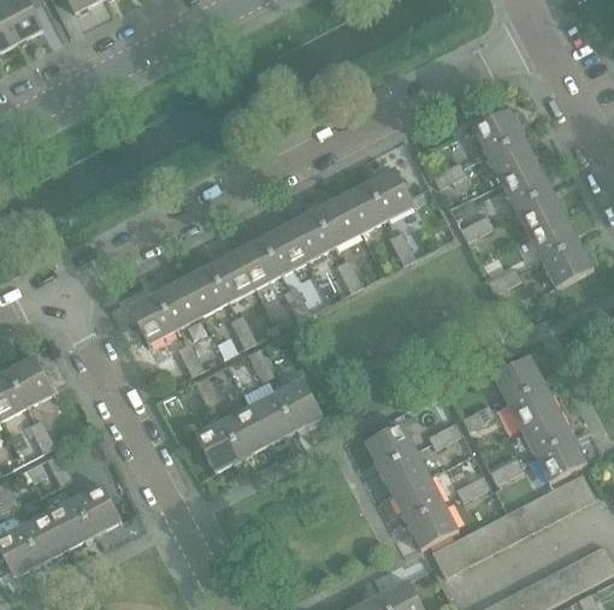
[(42,1),(41,0),(5,0),(0,3),(0,18),(12,43),(41,29),(29,7),(42,1)]
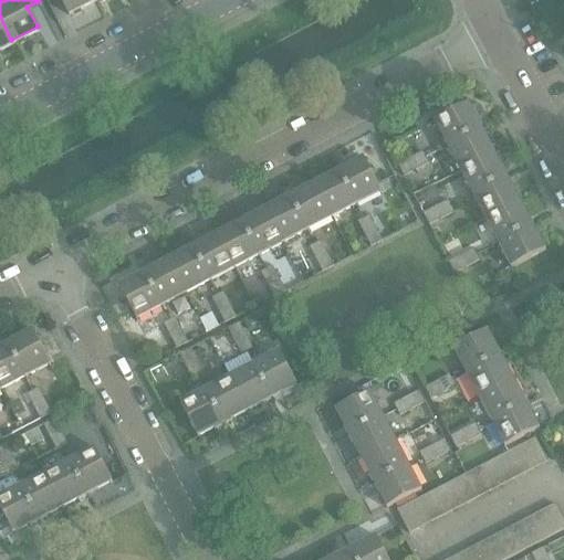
[(61,0),(66,11),(89,0),(61,0)]
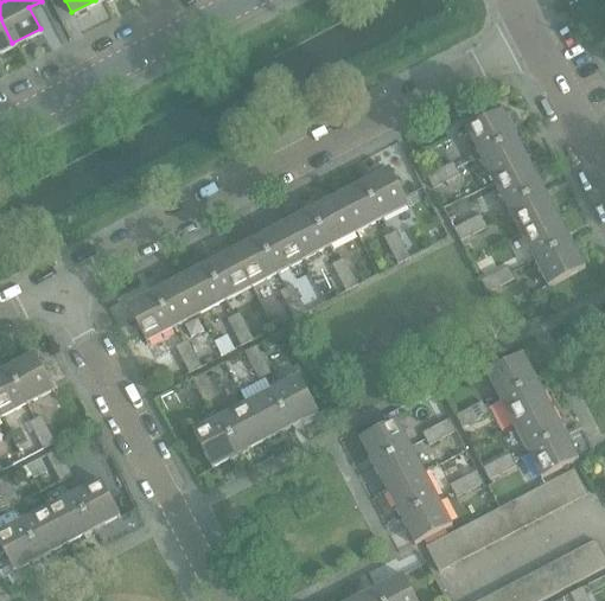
[(0,49),(12,43),(0,18),(0,49)]
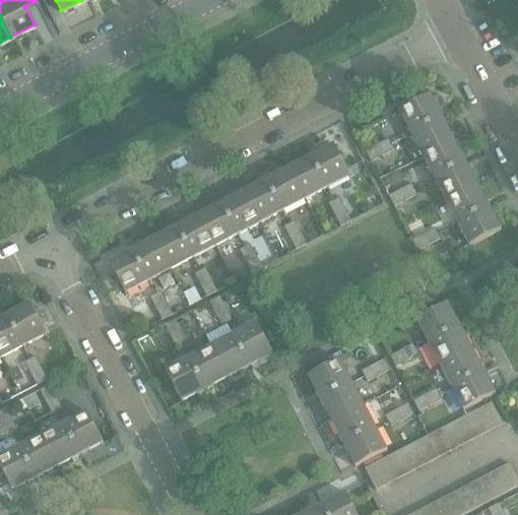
[(408,131),(440,114),(429,91),(396,108),(408,131)]
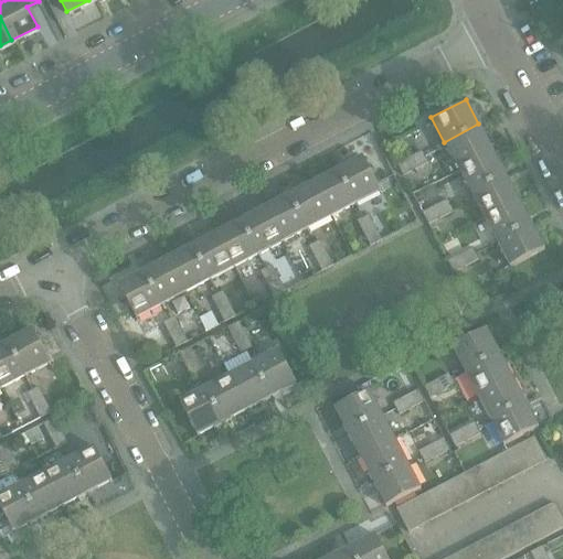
[(457,167),(491,148),(478,124),(444,142),(457,167)]
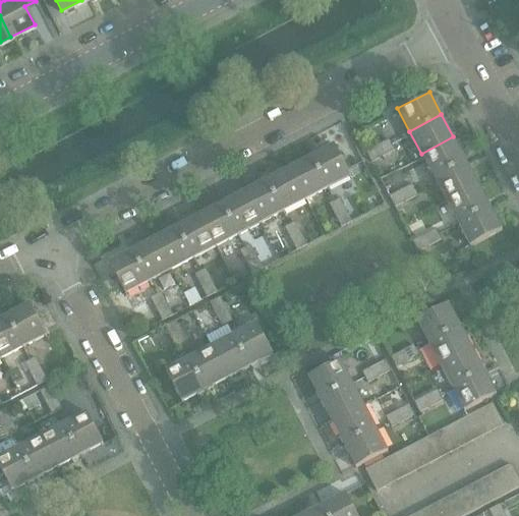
[(377,141),(383,153),(393,147),(388,136),(377,141)]
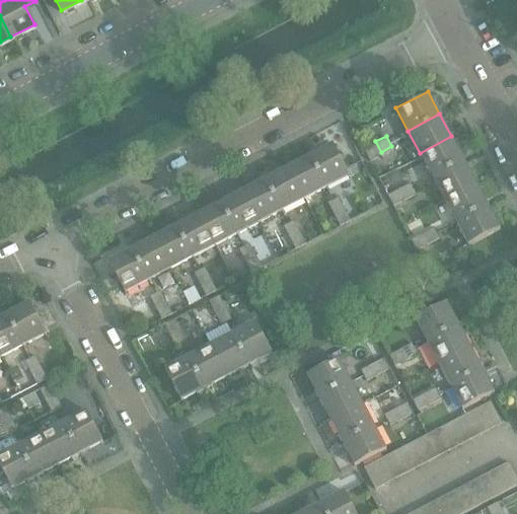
[(431,175),(462,159),(451,136),(420,153),(431,175)]
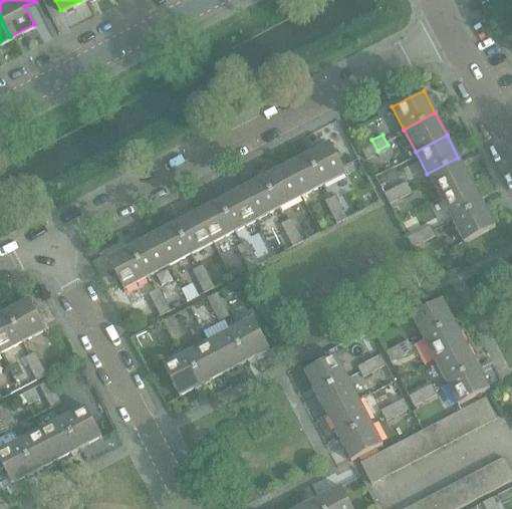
[(305,152),(322,183),(344,172),(327,140),(305,152)]
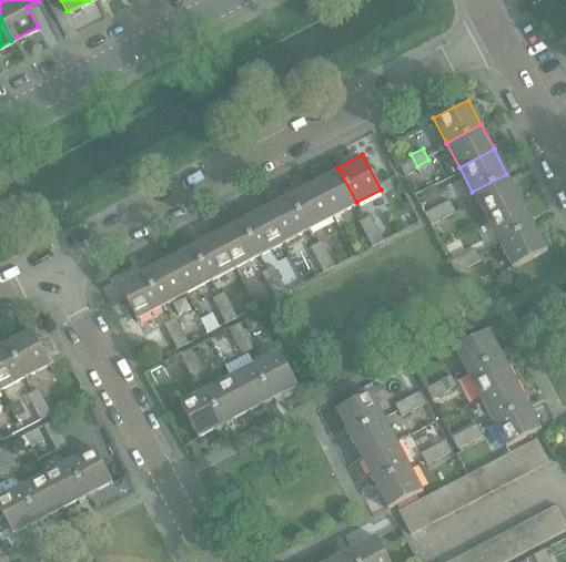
[(417,166),(411,154),(400,161),(405,172),(417,166)]
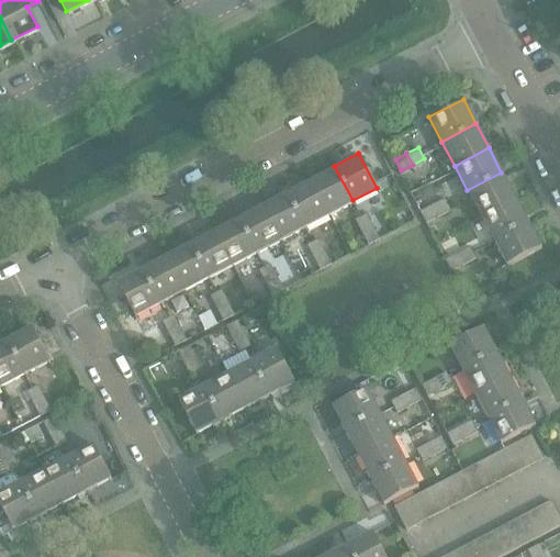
[(353,200),(334,166),(310,179),(328,213),(353,200)]
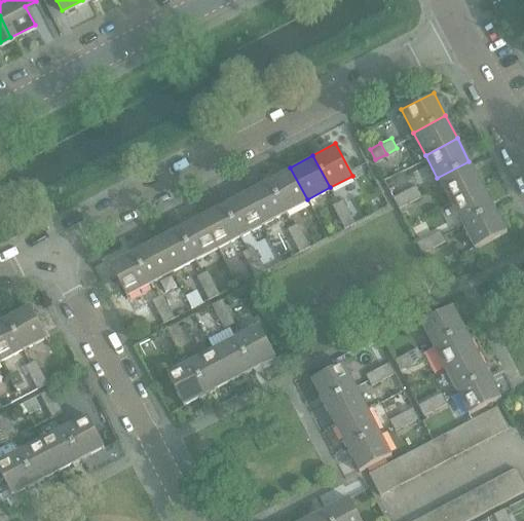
[(449,200),(481,184),(469,161),(437,178),(449,200)]
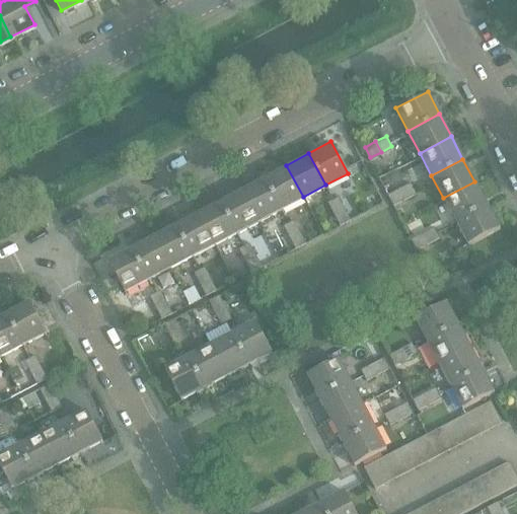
[(303,197),(286,165),(264,176),(280,208),(303,197)]
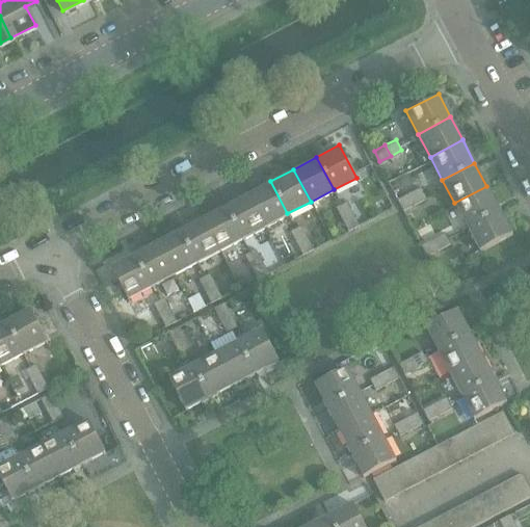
[(287,213),(270,181),(247,193),(264,226),(287,213)]
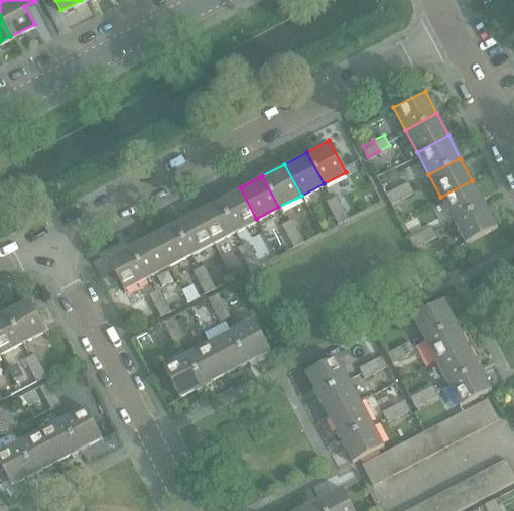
[(396,185),(401,196),(412,189),(406,179),(396,185)]
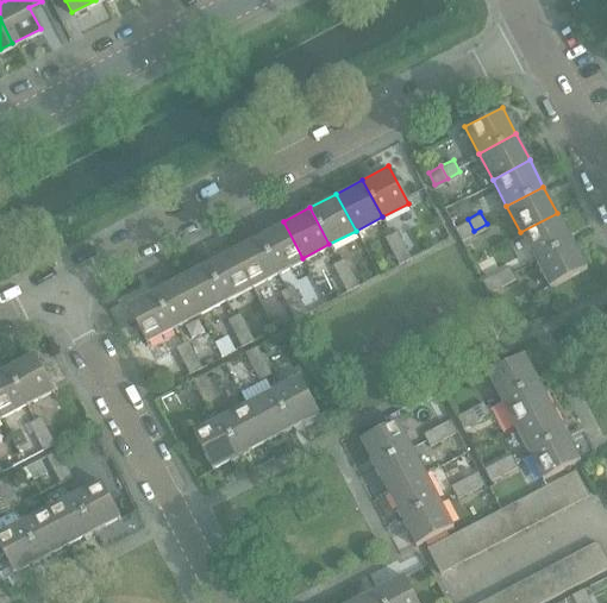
[(534,258),(571,239),(557,213),(520,232),(534,258)]
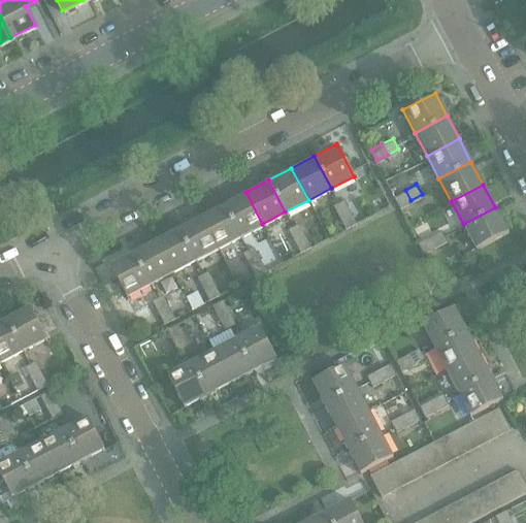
[(411,200),(405,190),(395,195),(400,205),(411,200)]
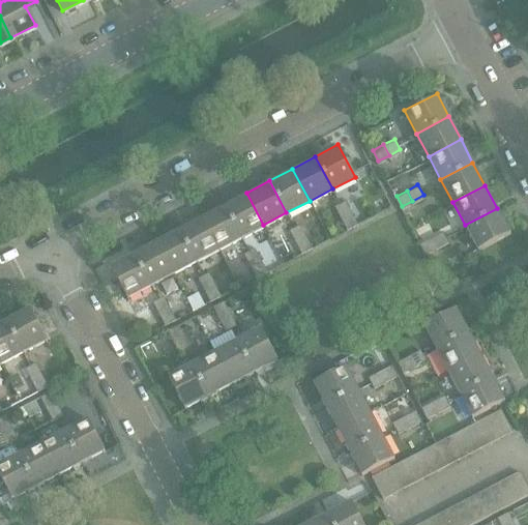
[(263,225),(246,193),(224,204),(240,236),(263,225)]
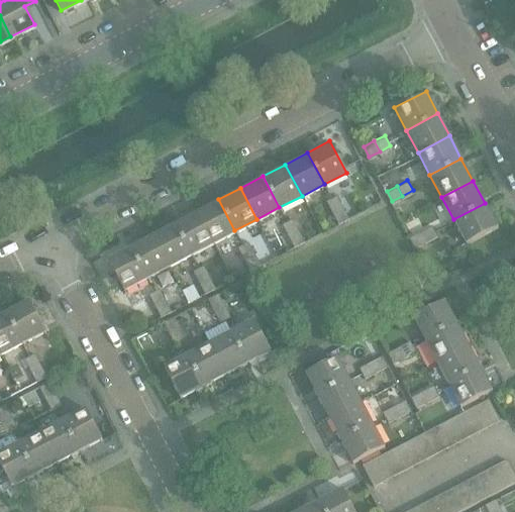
[(331,210),(341,205),(336,194),(325,199),(331,210)]
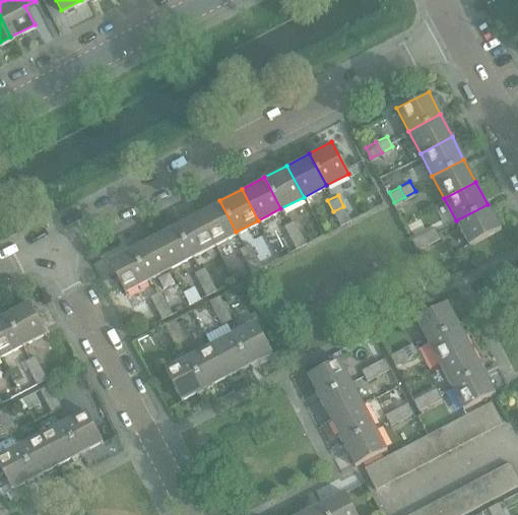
[(236,232),(219,200),(197,212),(213,244),(236,232)]
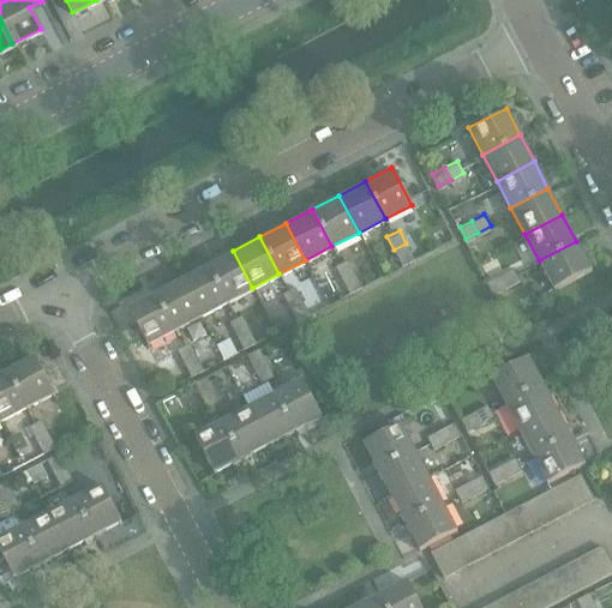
[(576,241),(539,260),(552,287),(589,268),(576,241)]
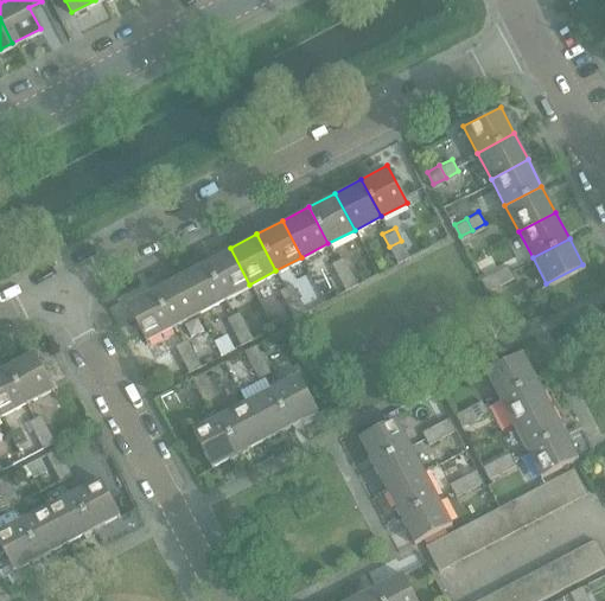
[(401,241),(389,247),(396,260),(408,253),(401,241)]
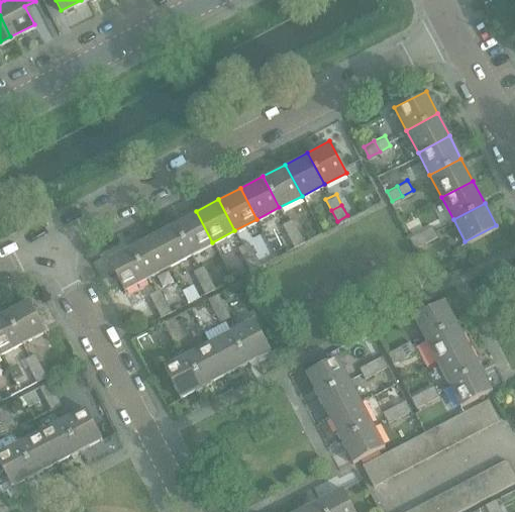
[(212,242),(196,211),(173,222),(190,253),(212,242)]
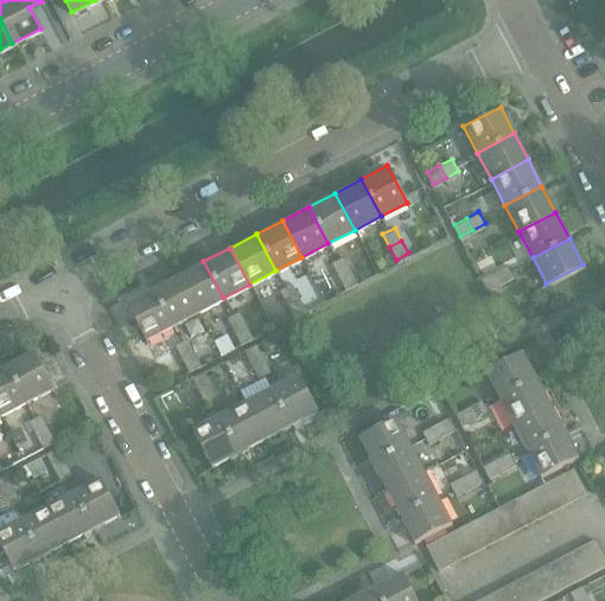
[(337,274),(349,268),(342,255),(330,261),(337,274)]
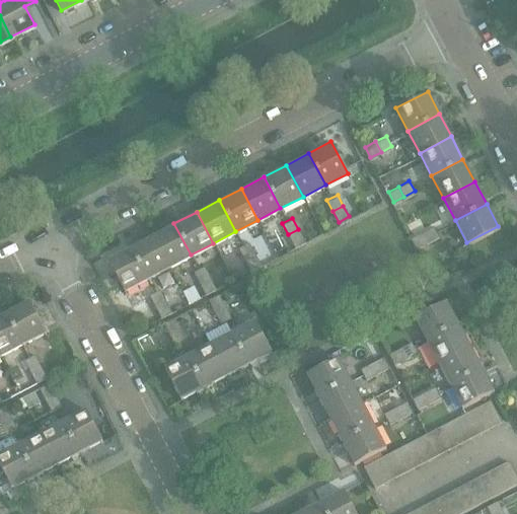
[(191,254),(173,223),(151,235),(168,267),(191,254)]
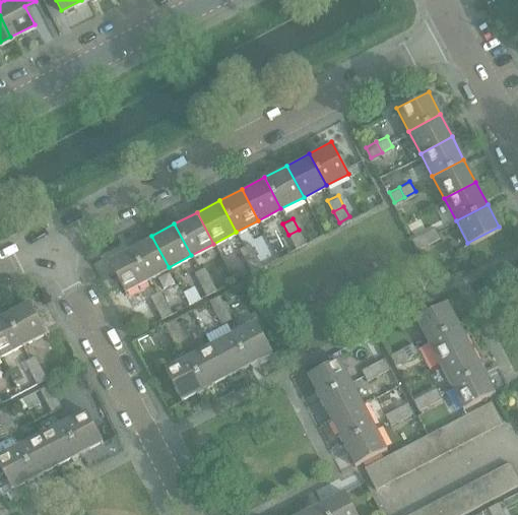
[(422,231),(427,242),(438,236),(432,224),(422,231)]
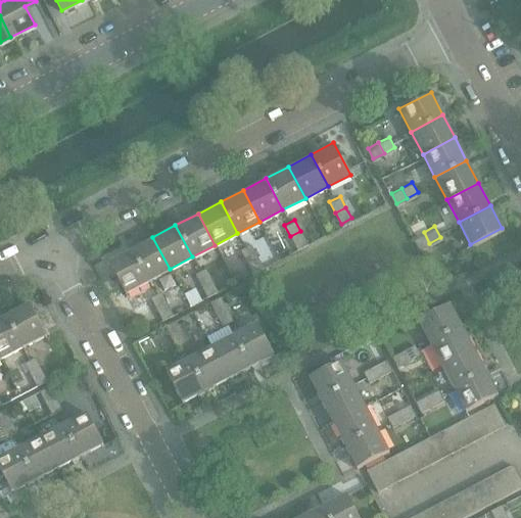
[(300,231),(290,236),(296,247),(306,242),(300,231)]
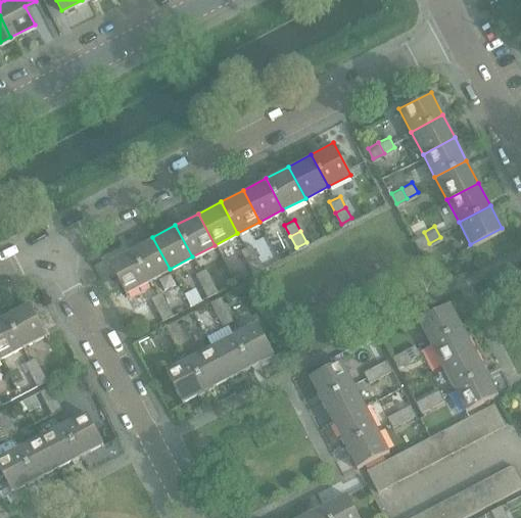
[(429,243),(424,232),(413,238),(419,248),(429,243)]
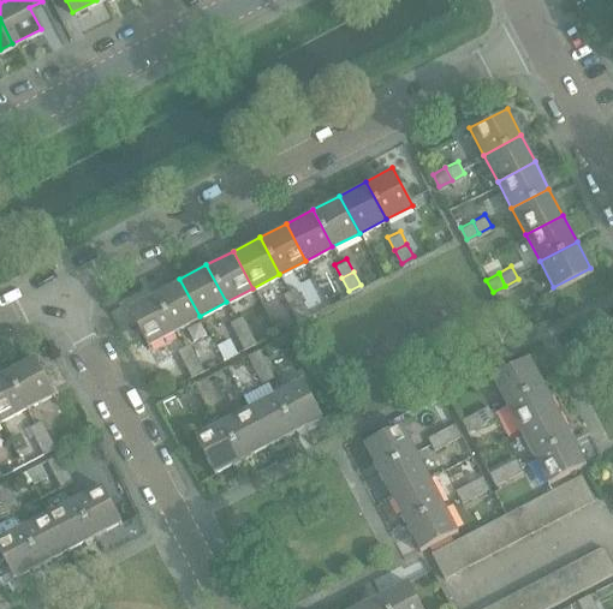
[(200,316),(179,279),(153,292),(173,329),(200,316)]
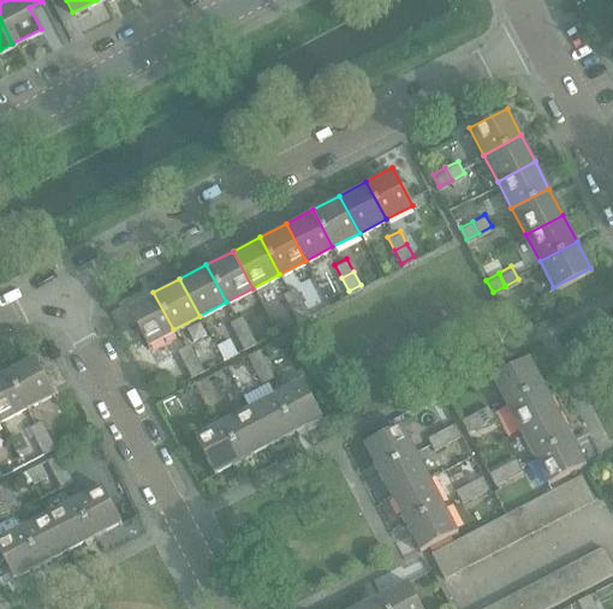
[(289,305),(302,299),(295,286),(283,292),(289,305)]
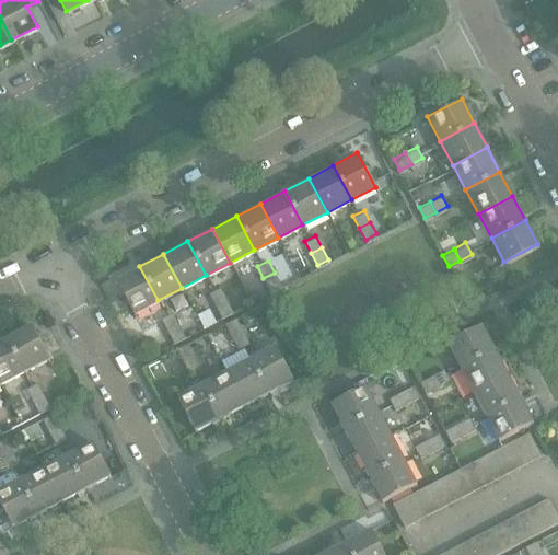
[(158,300),(139,266),(115,279),(134,313),(158,300)]
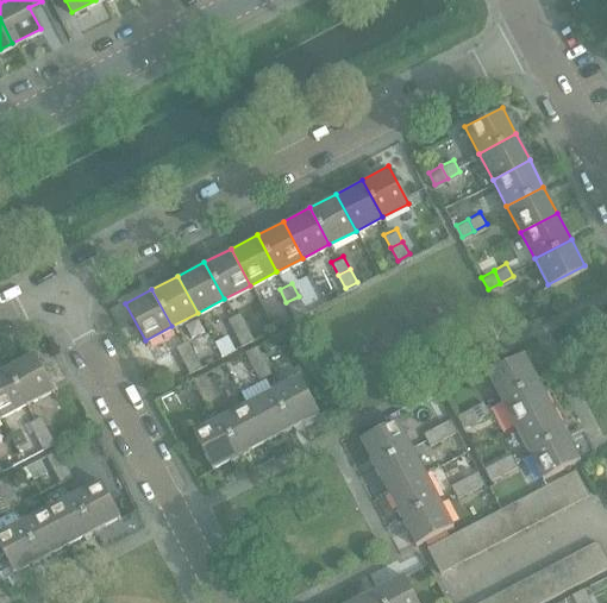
[(299,296),(286,302),(293,316),(305,309),(299,296)]
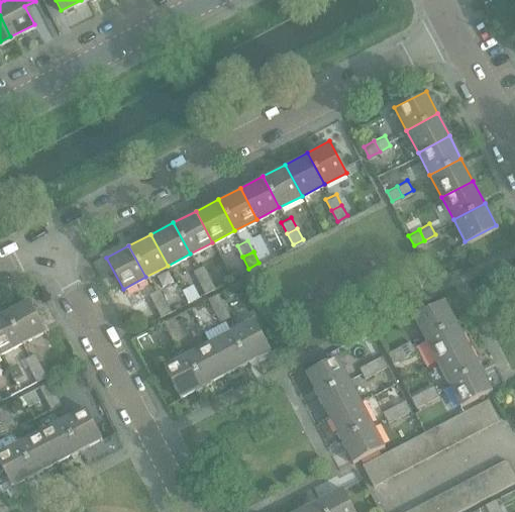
[(198,280),(209,275),(203,264),(192,269),(198,280)]
